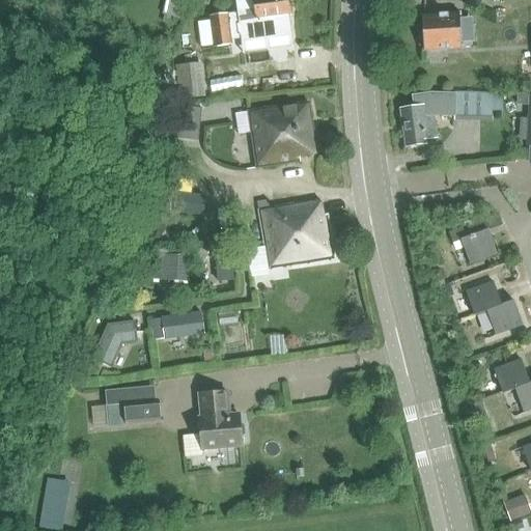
[(184,5),(184,0),(166,0),(163,15),(178,18),(184,5)]
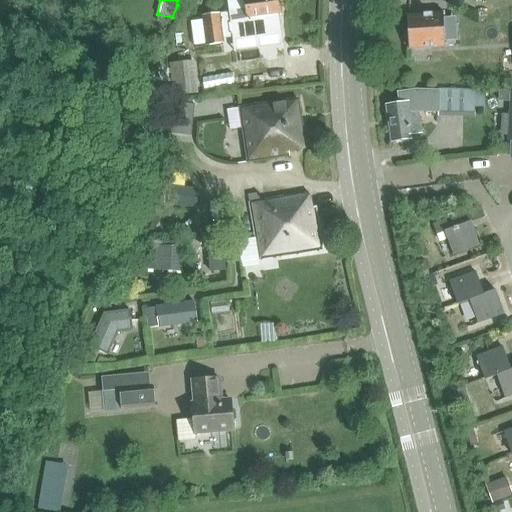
[(228,13),(220,15),(223,35),(223,39),(232,38),(232,42),(281,35),(278,16),(280,16),(278,3),(277,0),(226,0),(228,10),(228,13)]
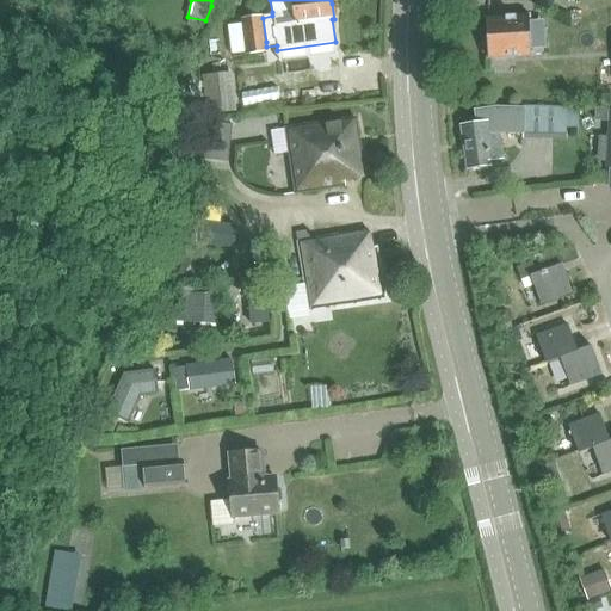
[(530,55),(530,49),(538,48),(537,24),(528,24),(528,17),(485,19),(487,59),(530,55)]
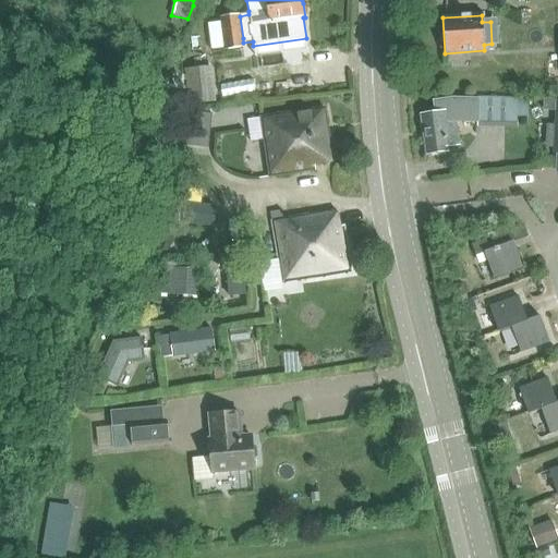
[(220,24),(208,26),(211,51),(234,48),(244,47),(243,43),(243,38),(240,16),(230,17),(219,19),(220,24)]
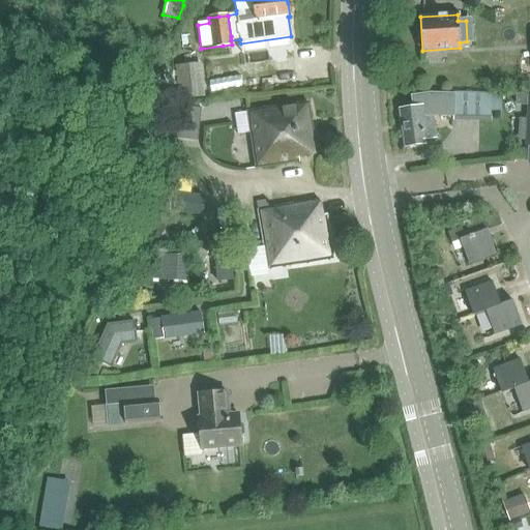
[(201,62),(175,65),(177,84),(178,92),(179,99),(205,96),(201,62)]
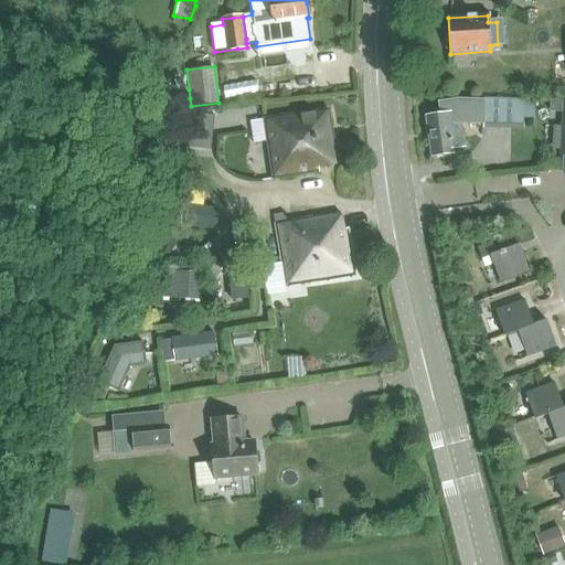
[(437,115),(426,116),(432,157),(443,155),(451,153),(451,149),(465,147),(461,125),(482,125),(483,125),(484,114),(484,99),(471,99),(457,98),(436,102),(438,115),(437,115)]
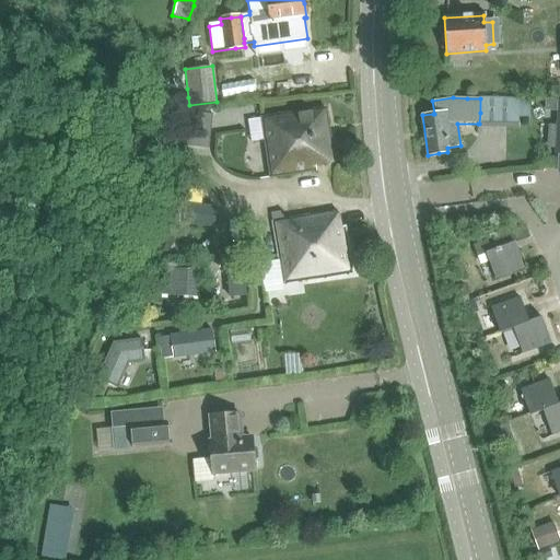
[(480,113),(479,124),(517,125),(517,118),(518,100),(480,98),(480,113)]
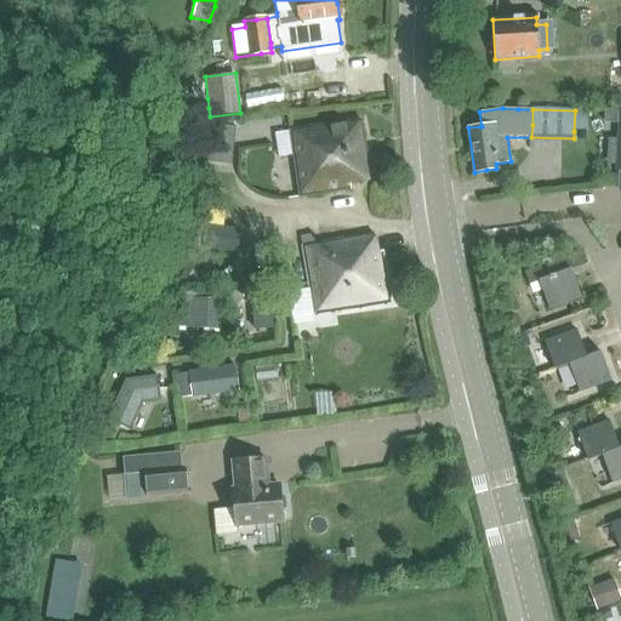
[(604,110),(604,124),(615,124),(615,112),(604,110)]
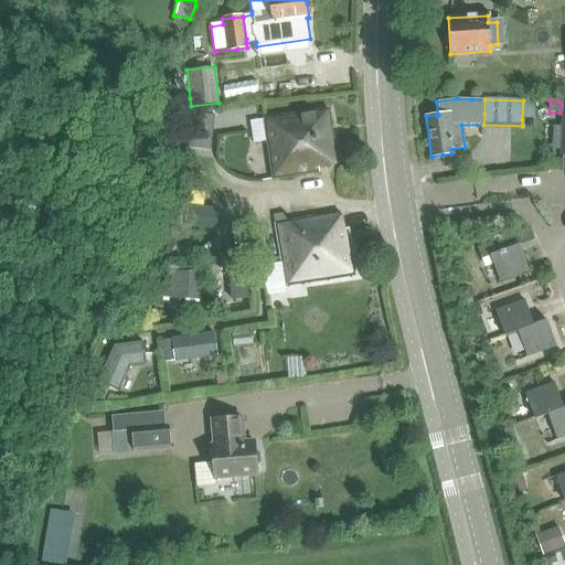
[(328,112),(251,124),(254,144),(265,141),(272,182),(318,174),(318,169),(337,166),(328,112)]
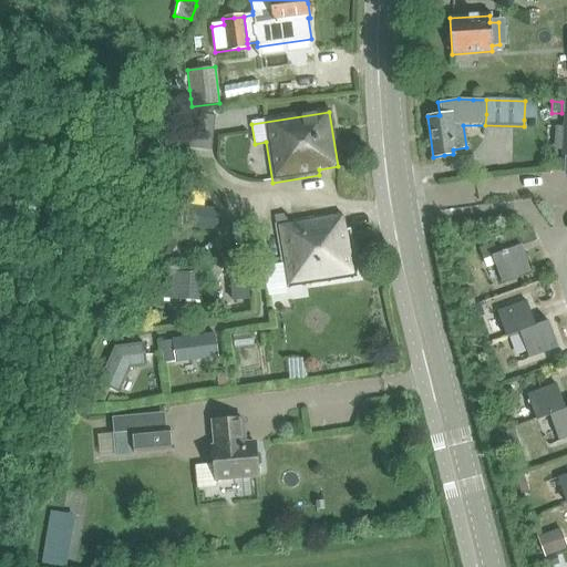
[(189,148),(209,152),(213,117),(193,114),(189,148)]
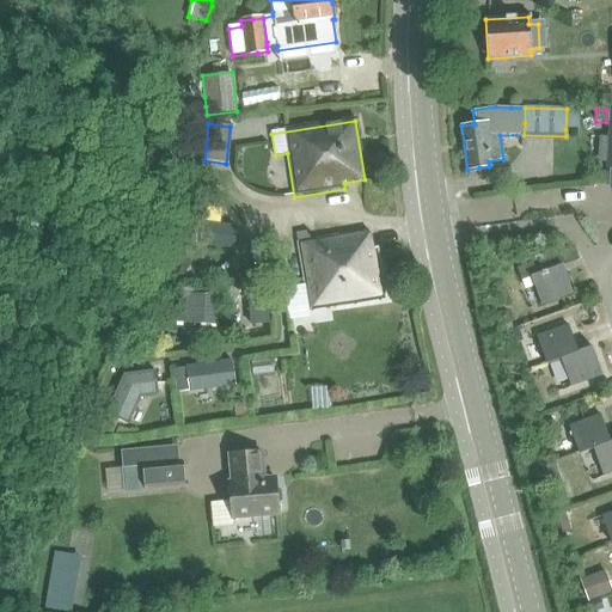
[(182,243),(234,249),(237,224),(221,222),(222,207),(200,204),(197,221),(184,220),(182,243)]
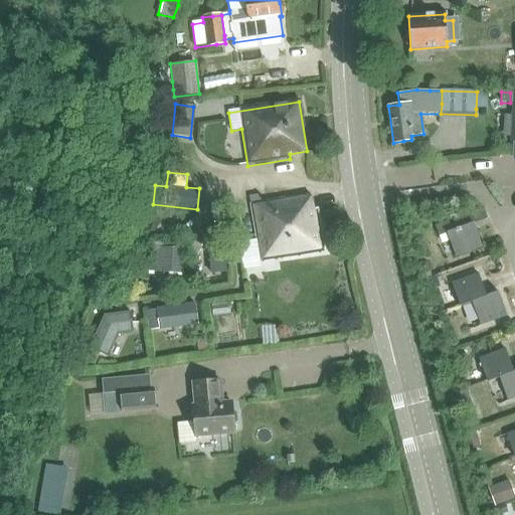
[(255,239),(238,242),(241,264),(260,261),(261,262),(324,251),(317,210),(312,211),(310,196),(262,204),(260,194),(247,196),(255,239)]
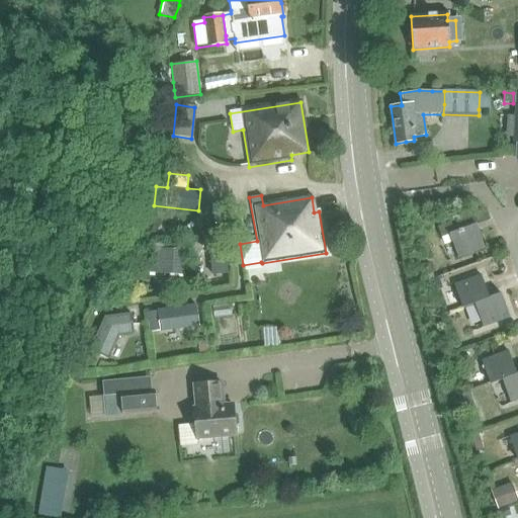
[(485,248),(477,225),(476,225),(471,213),(437,226),(442,237),(450,234),(458,258),(485,248)]
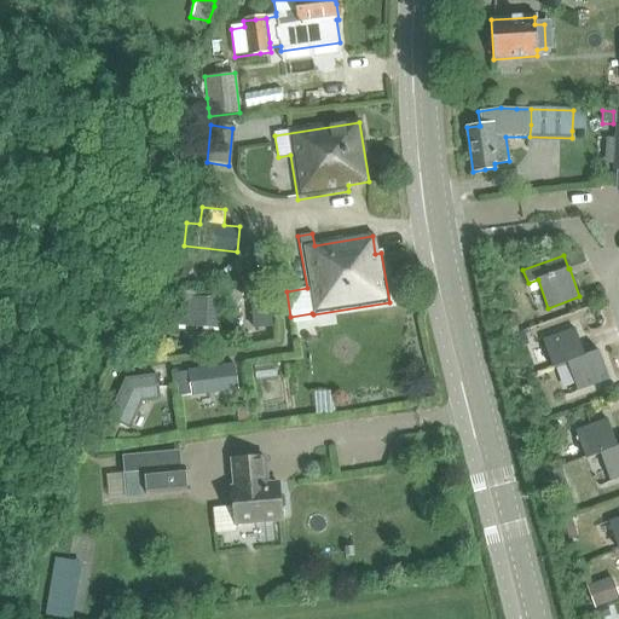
[(267,271),(249,273),(254,328),(272,327),(267,271)]
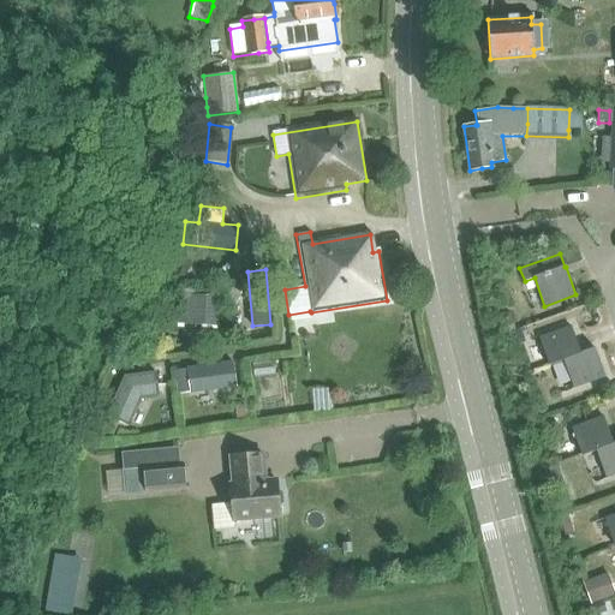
[(169,323),(219,324),(220,296),(171,293),(169,323)]
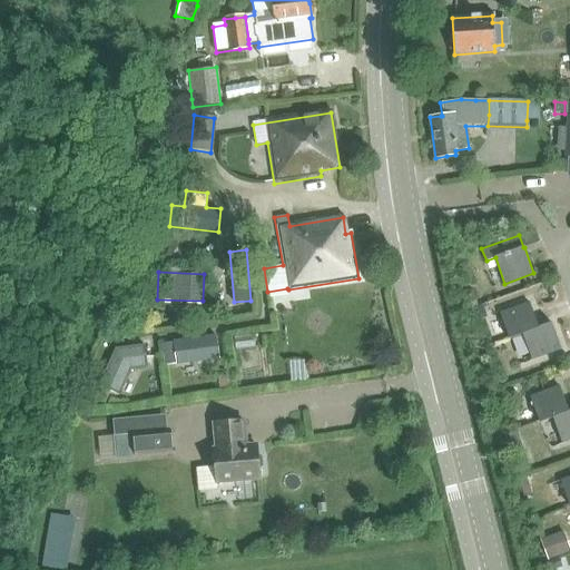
[(471,288),(462,292),(467,304),(475,300),(471,288)]
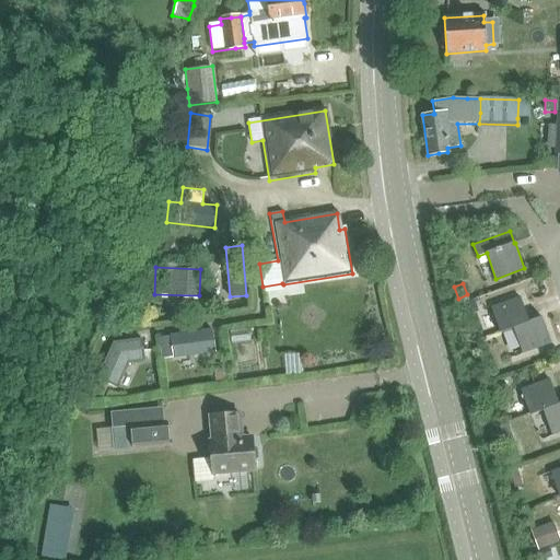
[(248,298),(238,299),(240,307),(249,306),(248,298)]
